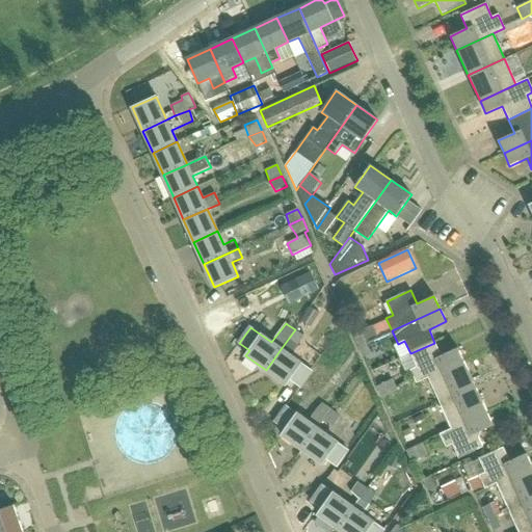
[(375,339),(377,338),(372,325),(351,335),(356,347),(358,346),(375,339)]
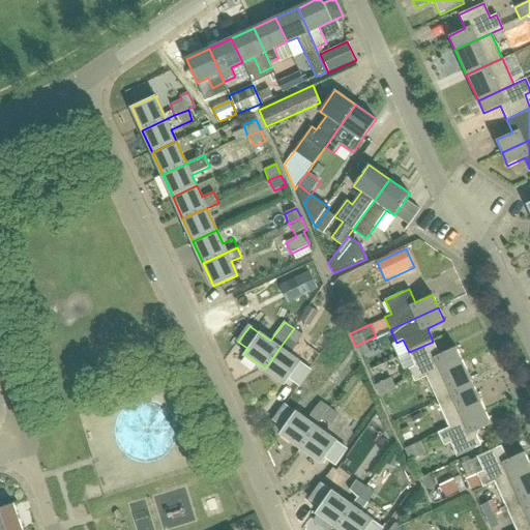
[(280,348),(265,369),(285,383),(289,378),(299,385),(311,370),(290,355),(303,335),(294,328),(280,348)]
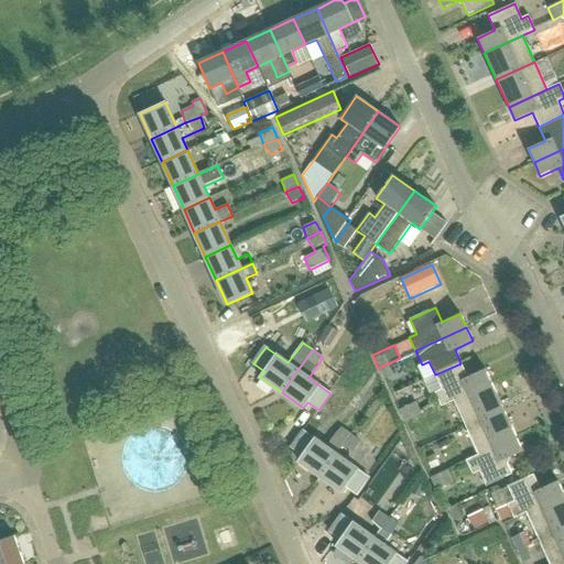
[(398,359),(380,367),(386,381),(403,373),(398,359)]
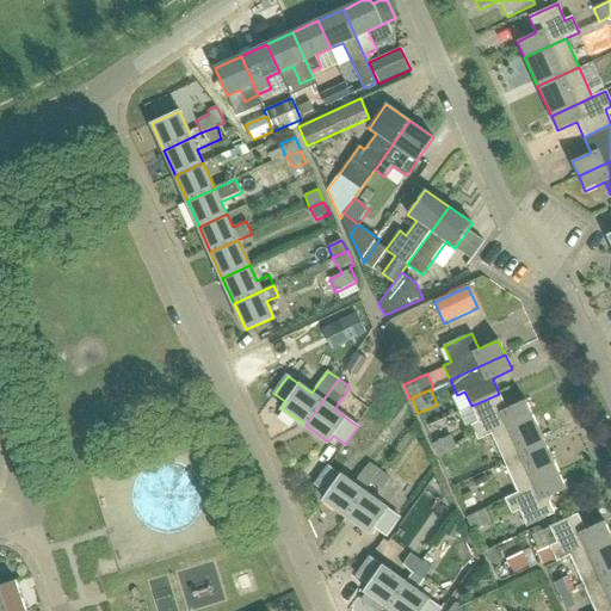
[(477,440),(492,434),(532,415),(525,400),(506,409),(499,394),(471,406),(479,421),(470,425),(477,440)]
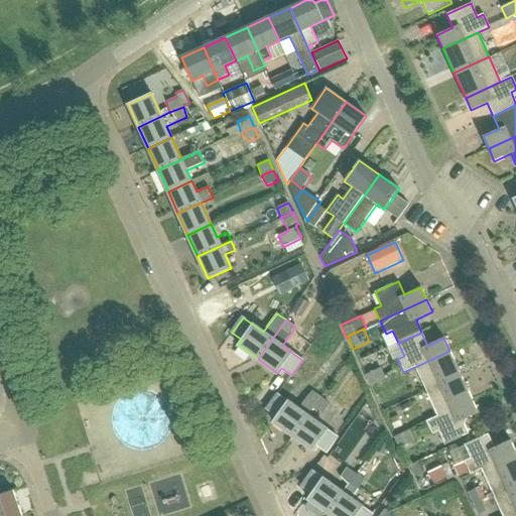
[(426,391),(462,375),(449,351),(415,367),(426,391)]
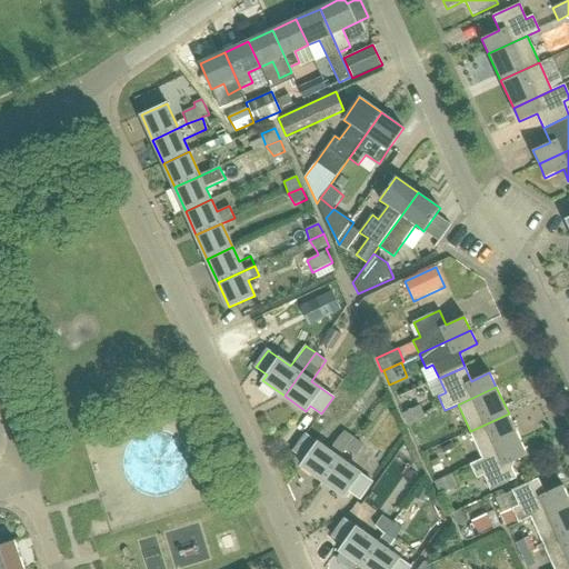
[(408,426),(425,418),(419,406),(402,413),(408,426)]
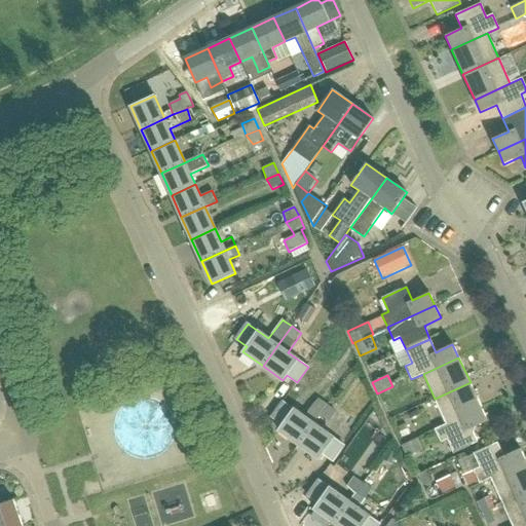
[(446,424),(482,408),(471,382),(435,399),(446,424)]
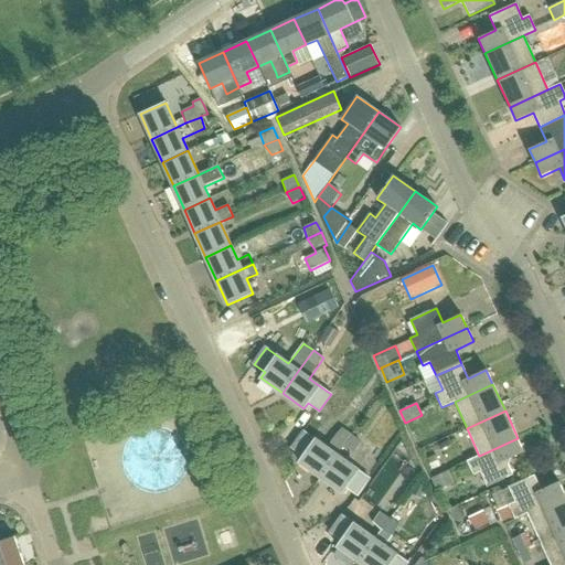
[(302,457),(299,462),(320,478),(337,455),(344,445),(351,435),(342,428),(336,438),(327,448),(311,437),(305,432),(291,448),(302,457)]
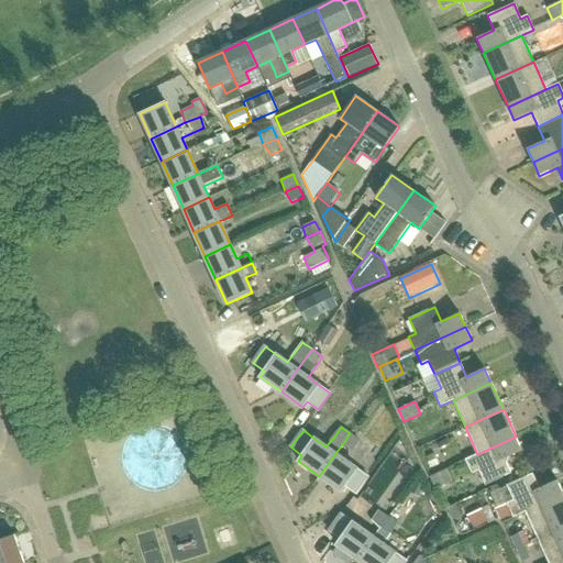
[(360,441),(350,433),(343,443),(353,450),(360,441)]
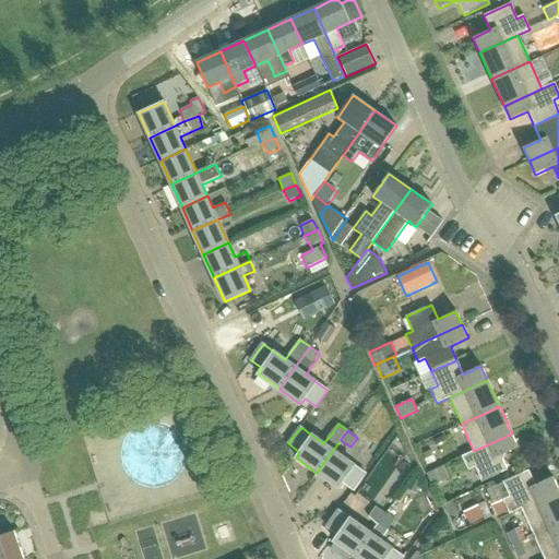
[(512,433),(474,451),(462,456),(468,471),(475,467),(482,482),(508,471),(501,455),(519,448),(512,433)]
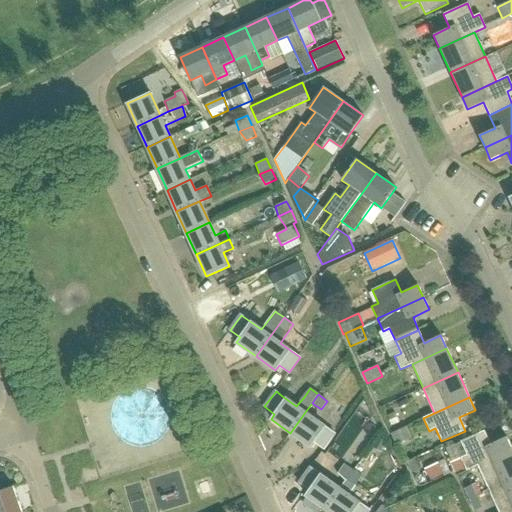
[(310,447),(314,442),(323,449),(334,434),(305,412),(290,433),(310,447)]
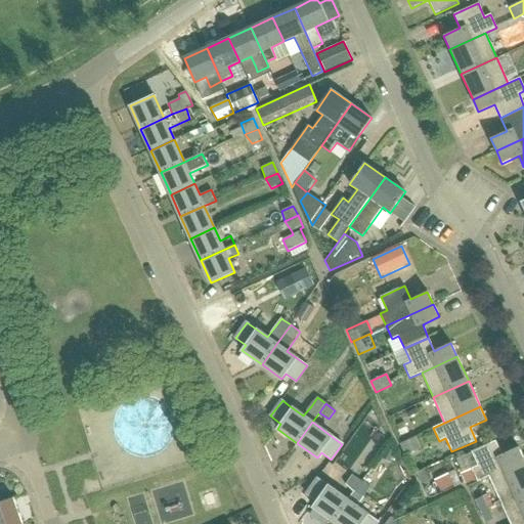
[(403,455),(420,448),(415,437),(399,444),(403,455)]
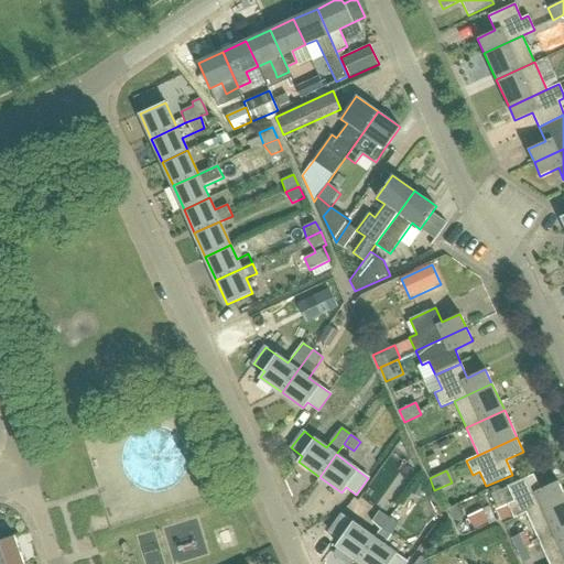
[(527,512),(563,495),(563,494),(557,481),(540,489),(533,475),(508,486),(514,501),(507,505),(513,519),(527,512)]
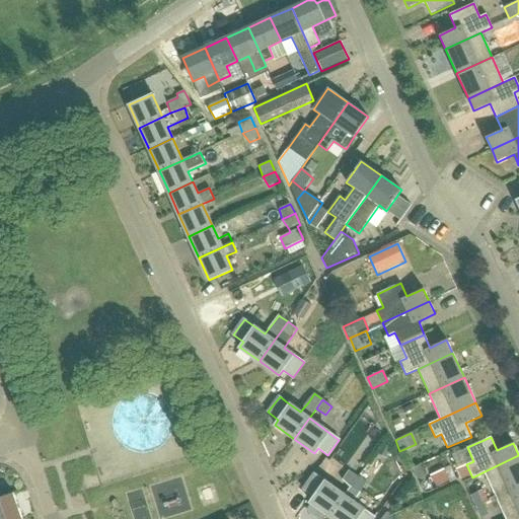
[(382,444),(378,455),(387,458),(391,448),(382,444)]
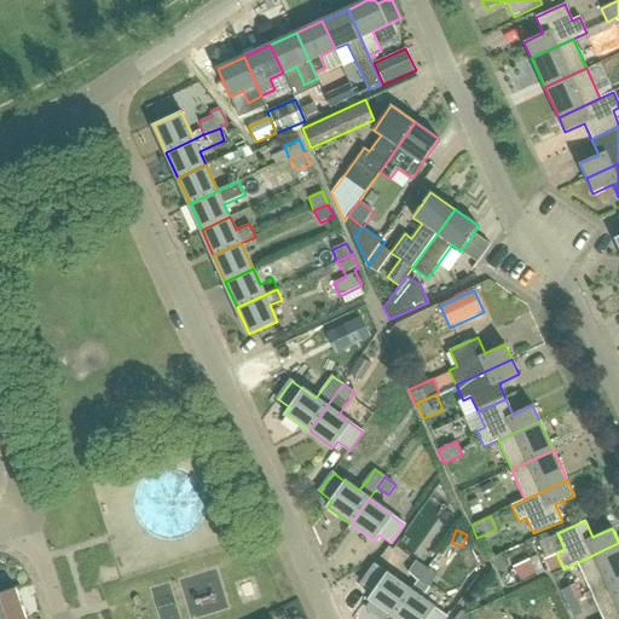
[(591,593),(618,579),(618,543),(578,562),(591,593)]
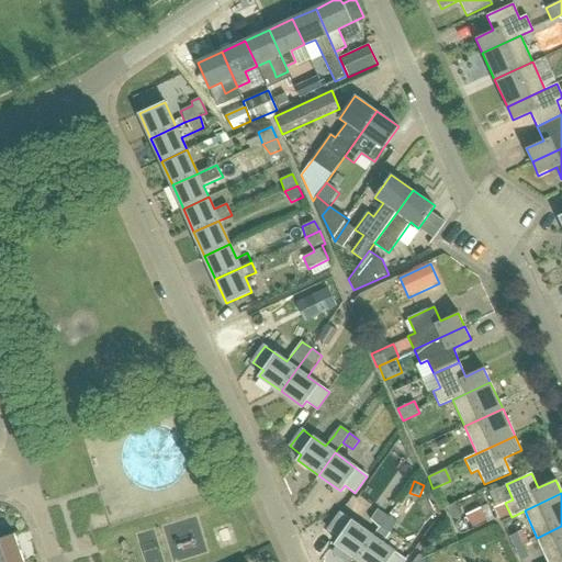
[(470,516),(475,528),(495,518),(490,506),(470,516)]
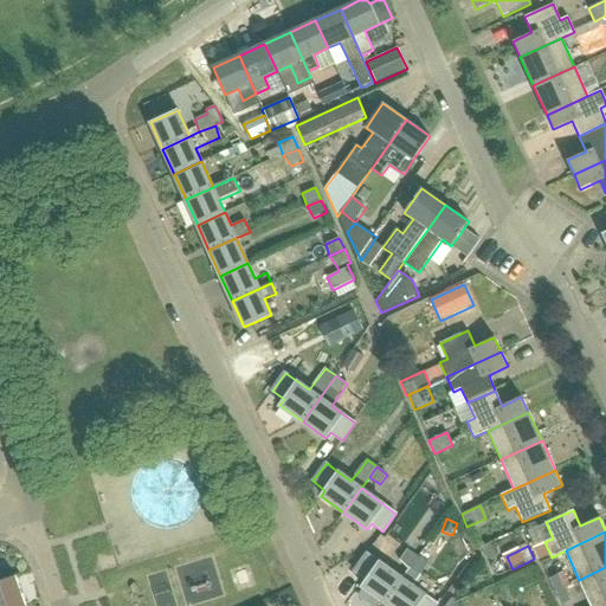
[(385,603),(403,578),(419,556),(407,548),(392,571),(367,553),(354,572),(366,580),(361,586),(385,603)]
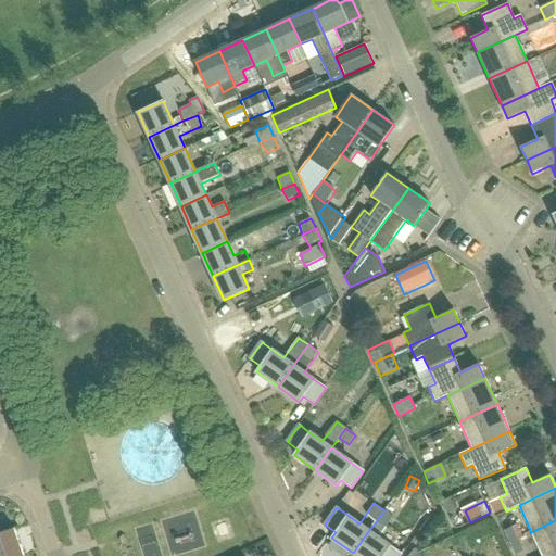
[(369,530),(353,553),(357,555),(399,555),(401,554),(380,539),(393,518),(384,510),(369,530)]
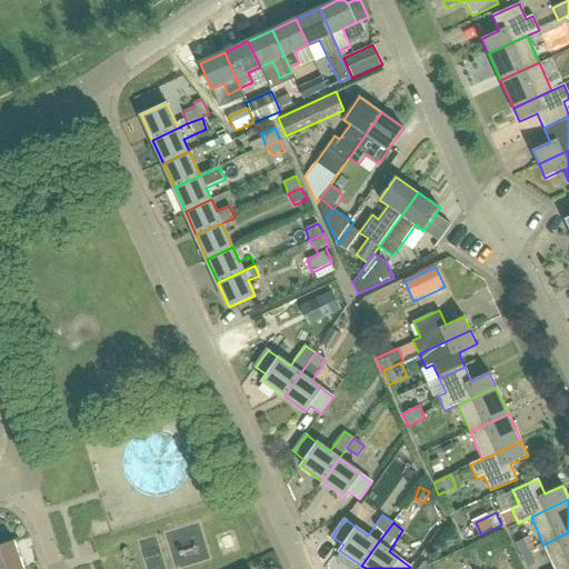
[(452,568),(455,568),(469,555),(442,530),(428,547),(452,568)]
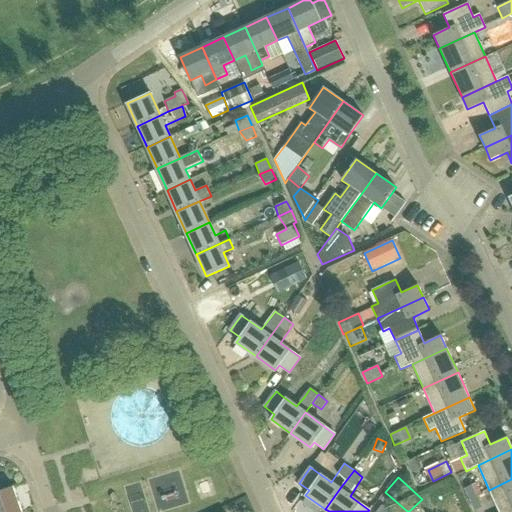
[(499,511),(504,511),(511,508),(511,479),(489,490),(499,511)]
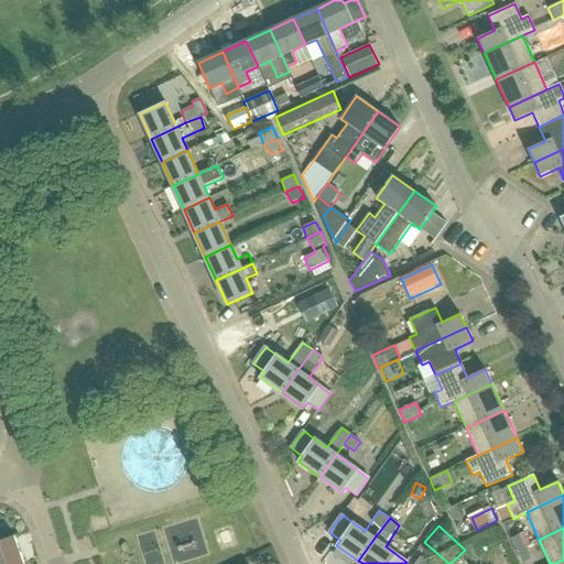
[(521,563),(531,559),(519,534),(510,539),(521,563)]
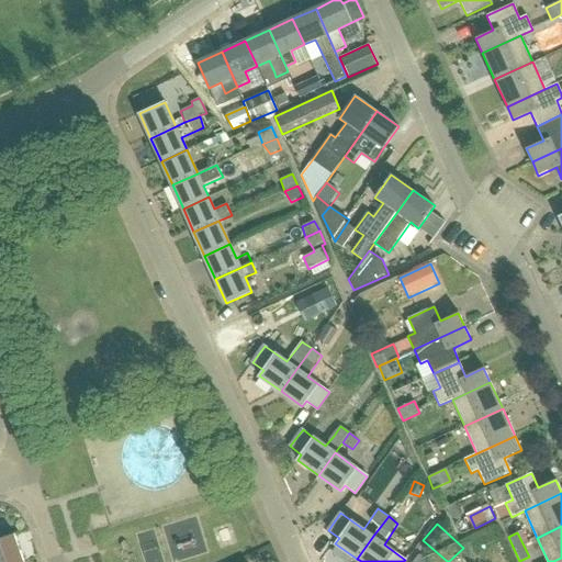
[(0,561),(23,561),(14,535),(0,539),(0,561)]
